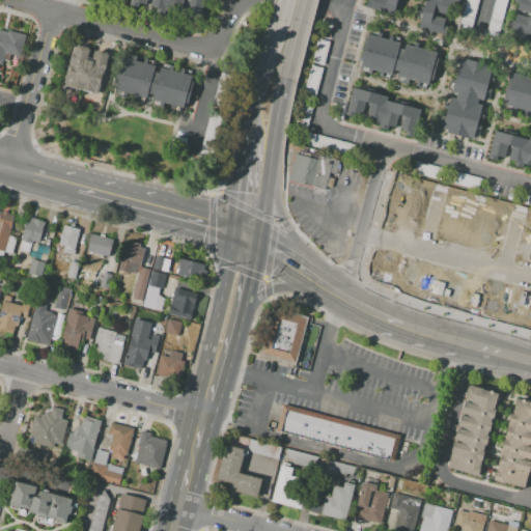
[(132,0),(201,0),(197,18),(176,14),(179,2),(173,0),(170,11),(149,7),(150,0),(145,0),(144,5),(132,3),(132,0)]
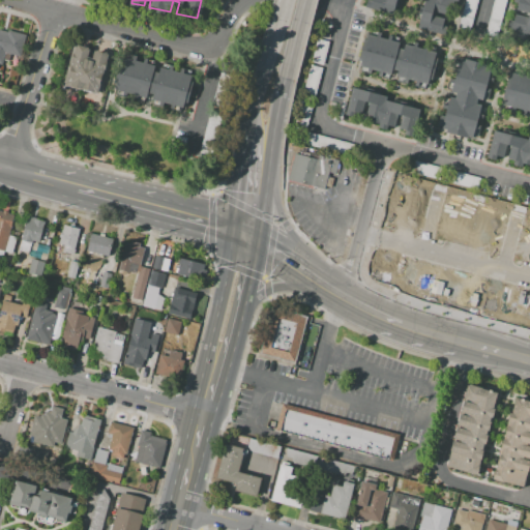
[(398,0),(394,15),(370,8),(371,0),(398,0)]
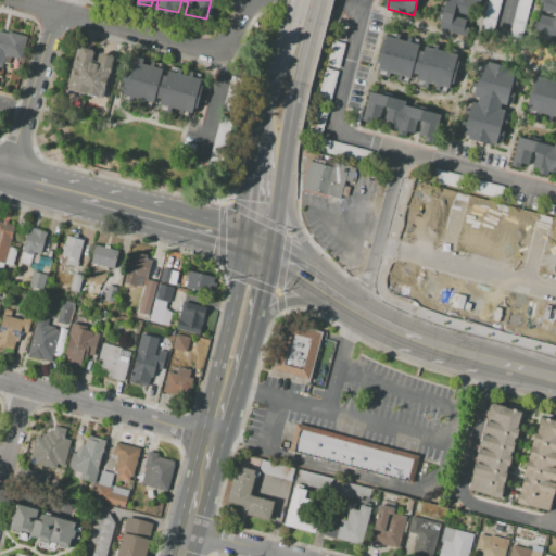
[(480,0),(479,5),(477,4),(469,33),(439,24),(444,0),(480,0)]
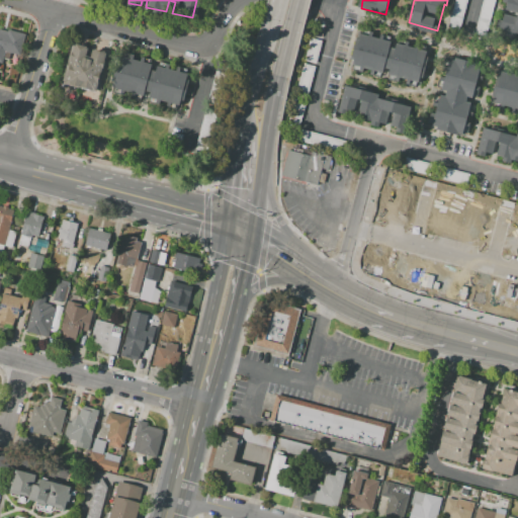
[(453,0),(447,25),(458,28),(465,0),(453,0)]
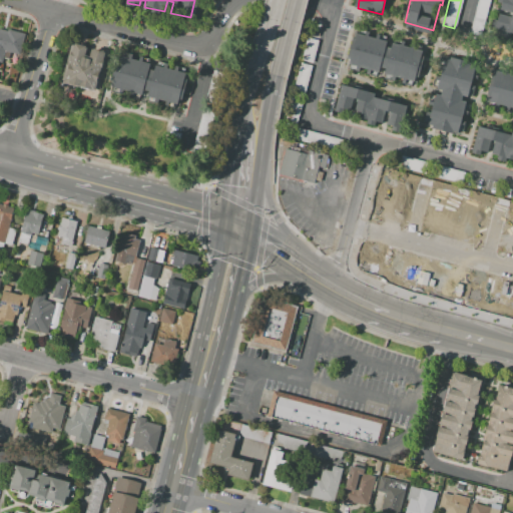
[(487,0),(475,0),(470,33),(482,35),(487,0)]
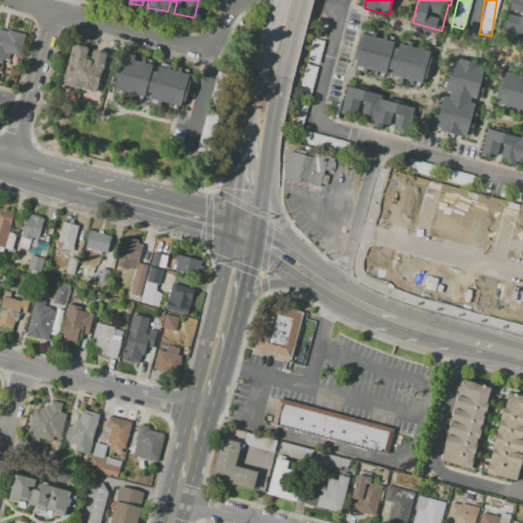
[(522,0),(522,37),(504,32),(505,28),(500,27),(503,18),(507,19),(511,2),(507,1),(507,0),(522,0)]
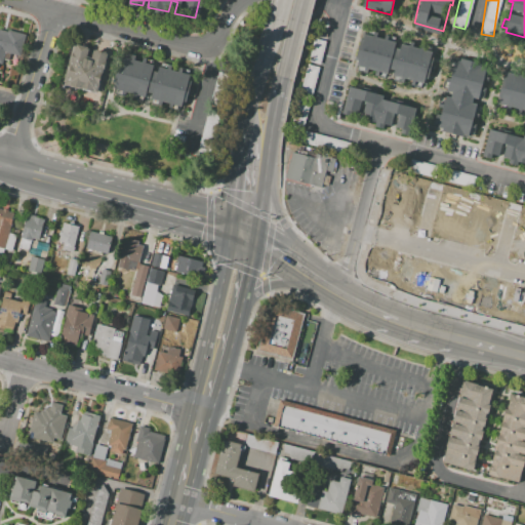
[(27,35),(22,55),(10,52),(8,62),(3,59),(2,64),(0,63),(0,29),(7,31),(7,30),(27,35)]
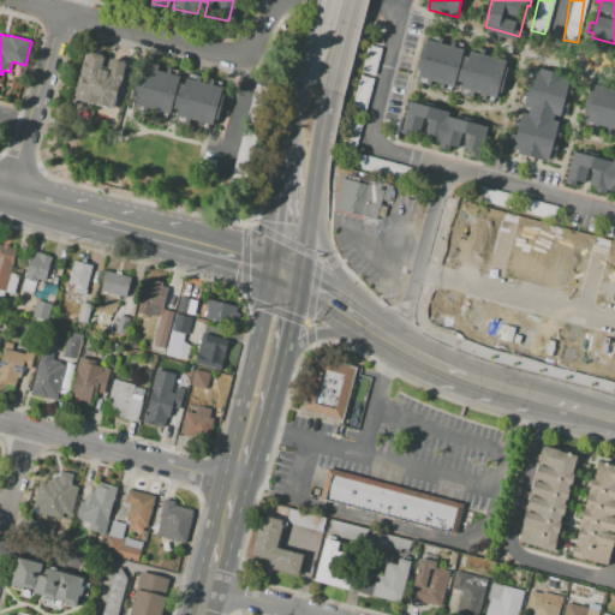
[(427,40),(437,42),(439,37),(463,43),(461,48),(464,49),(463,54),(469,57),(470,52),(506,61),(496,99),(460,89),(461,83),(454,81),(453,87),(416,77),(427,40)]
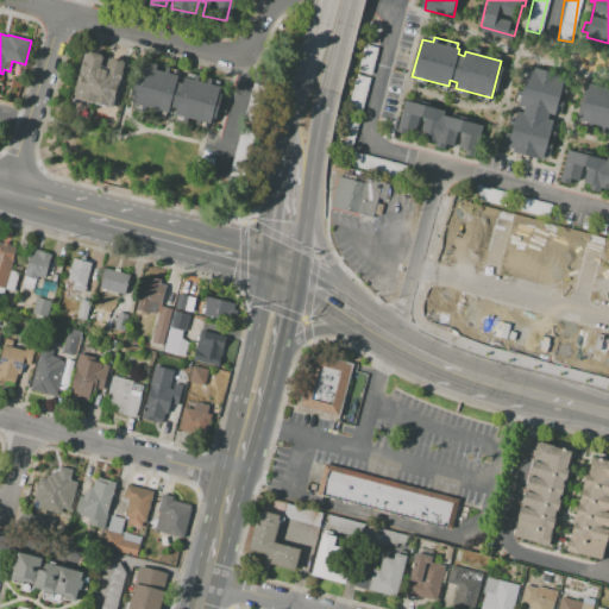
[(370,74),(377,48),(364,44),(357,70),(370,74)]
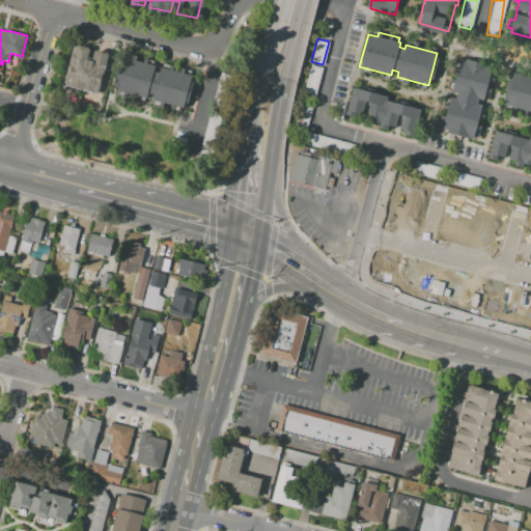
[(77,45),(88,48),(88,49),(90,50),(88,57),(91,58),(93,51),(95,51),(96,49),(111,53),(101,92),(100,92),(99,94),(66,87),(77,45)]
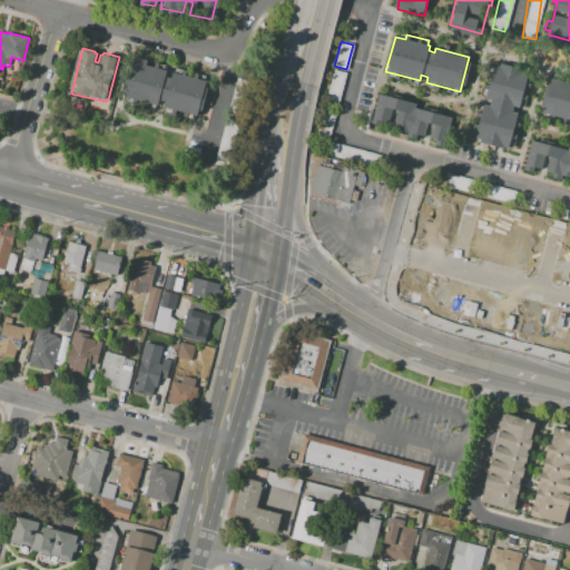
[(136,58),(147,60),(147,64),(154,66),(154,62),(166,66),(165,69),(166,69),(165,76),(168,77),(163,100),(159,99),(157,106),(156,105),(155,110),(143,108),(144,102),(136,100),(135,106),(124,104),(126,97),(124,96),(126,90),(124,90),(126,78),(128,79),(133,61),(135,62),(136,58)]
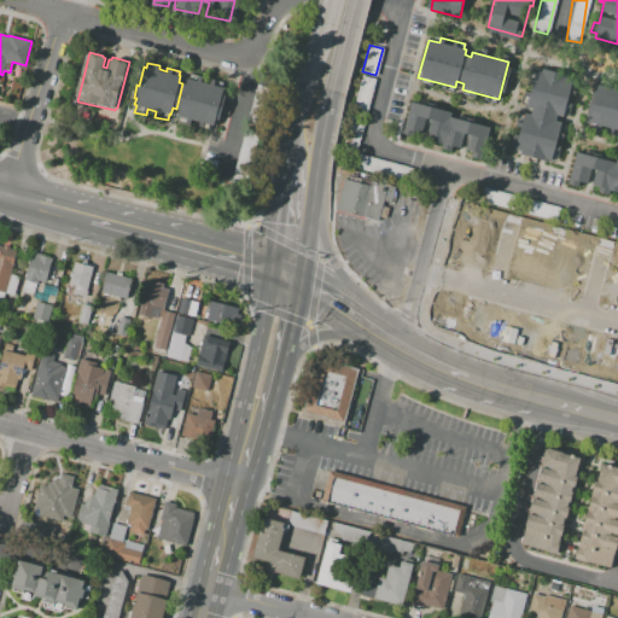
[(514,150),(524,112),(530,115),(532,109),(526,108),(536,70),(541,71),(542,68),(569,75),(567,79),(572,79),(569,89),(575,91),(573,95),(567,94),(566,101),(571,104),(567,116),(563,115),(563,116),(558,115),(557,121),(560,122),(554,145),(560,146),(557,158),(552,157),(551,159),(544,157),(544,161),(519,155),(520,151),(514,150)]
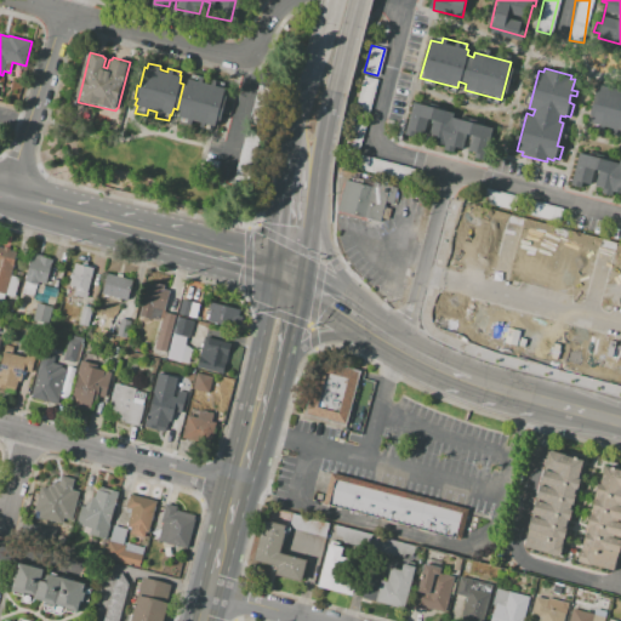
[(191,74),(204,78),(203,81),(210,83),(211,79),(223,83),(222,86),(224,87),(222,95),(227,95),(221,120),(216,119),(215,126),(212,126),(211,132),(199,129),(200,123),(191,120),(189,126),(178,124),(180,117),(178,117),(187,79),(189,79),(191,74)]
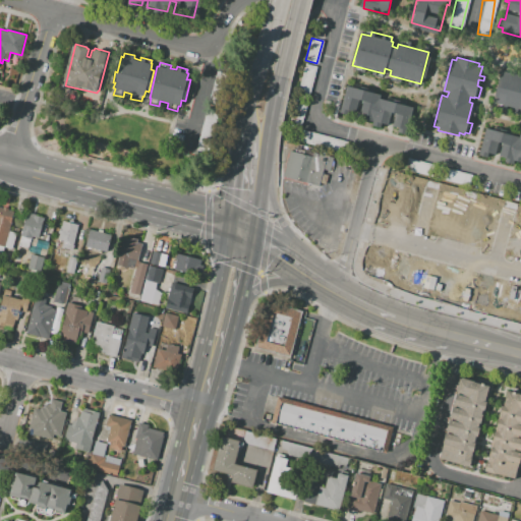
[(314,66),(303,64),(298,91),(309,93),(314,66)]
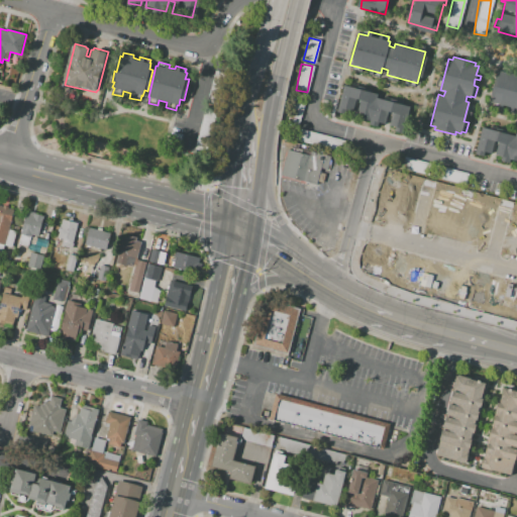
[(499,70),(516,74),(516,114),(511,113),(513,107),(506,105),(505,109),(498,108),(500,103),(491,101),(492,97),(490,96),(495,79),(497,79),(499,70)]
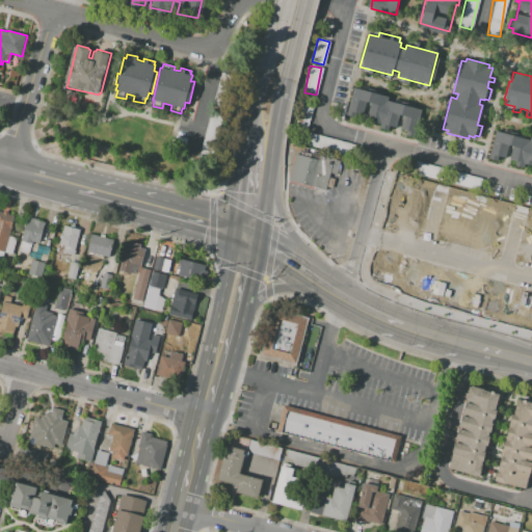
[(353,86),(363,88),(362,89),(388,96),(387,100),(421,108),(415,137),(405,134),(406,131),(400,129),(403,116),(399,115),(396,128),(390,127),(389,131),(379,128),(380,124),(346,115),(353,86)]
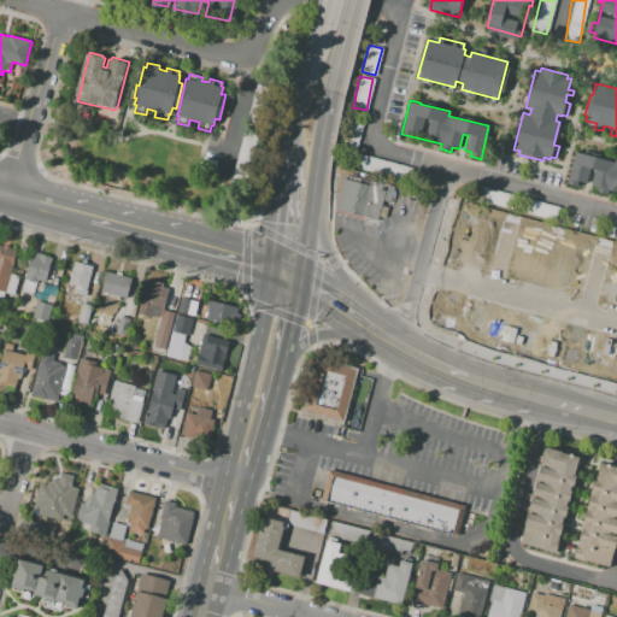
[(575,151),(615,162),(616,158),(616,192),(607,189),(606,194),(595,192),(597,187),(591,186),(593,176),(587,175),(585,183),(577,182),(576,187),(566,183),(575,151)]
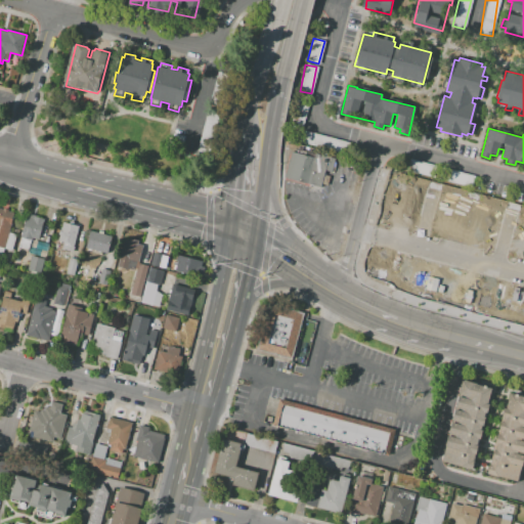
[(291,151),(314,158),(315,154),(335,159),(332,172),(324,171),(320,186),(285,178),(291,151)]
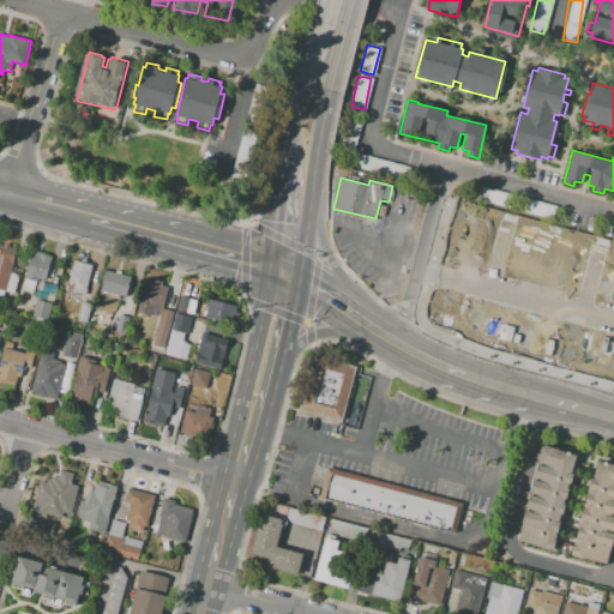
[(476,199),(504,206),(507,192),(479,186),(476,199)]
